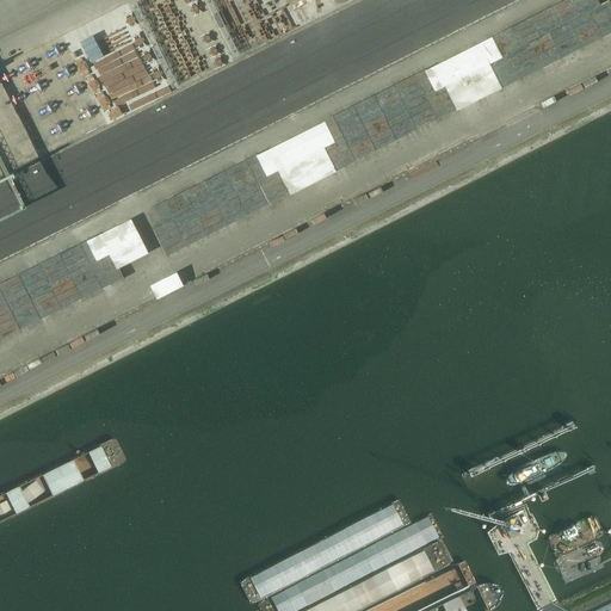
[(597,0),(575,0),(423,65),(436,96),(442,93),(443,98),(449,96),(454,105),(610,38),(610,4),(609,0),(599,5),(597,0)]
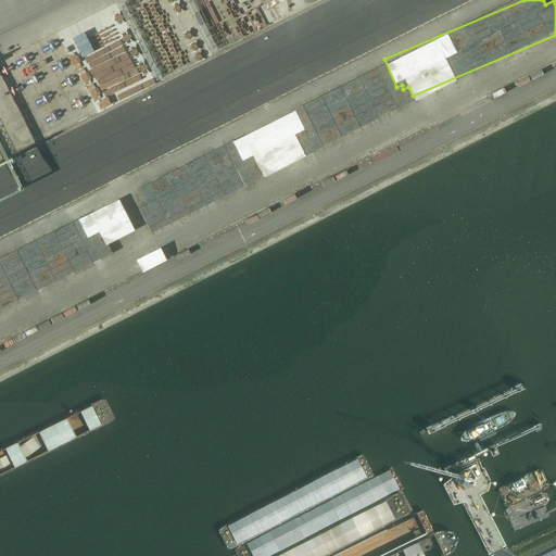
[(298,116),(137,181),(147,205),(139,209),(148,229),(247,190),(242,178),(245,176),(247,177),(257,173),(258,177),(305,159),(297,135),(307,130),(304,125),(301,116),(299,117),(298,116)]
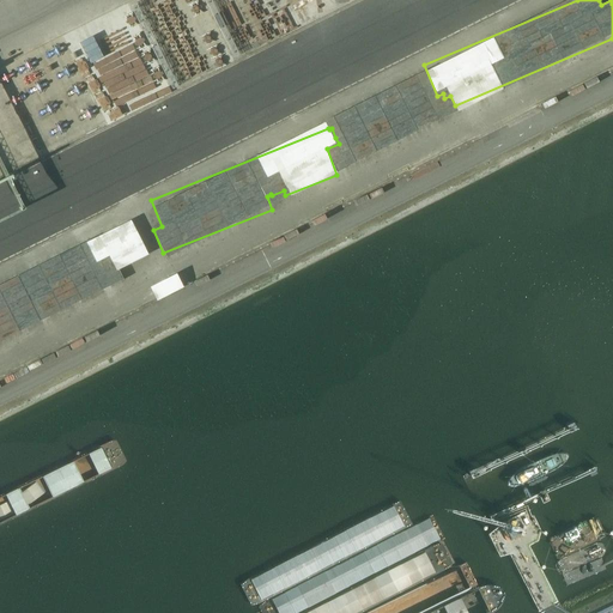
[(37,237),(119,202),(111,184),(30,219),(37,237)]
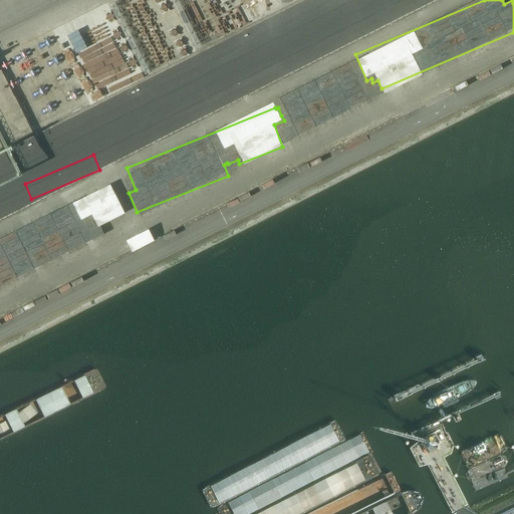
[(111,185),(60,207),(69,230),(61,234),(60,229),(39,238),(42,246),(35,249),(37,254),(33,255),(37,264),(78,247),(76,242),(81,240),(82,243),(102,234),(98,225),(123,214),(111,185)]
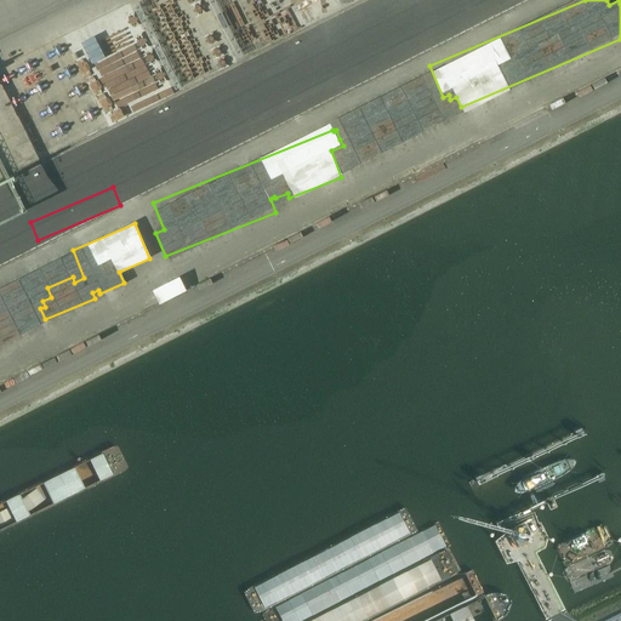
[(181,278),(153,289),(158,303),(186,292),(181,278)]
